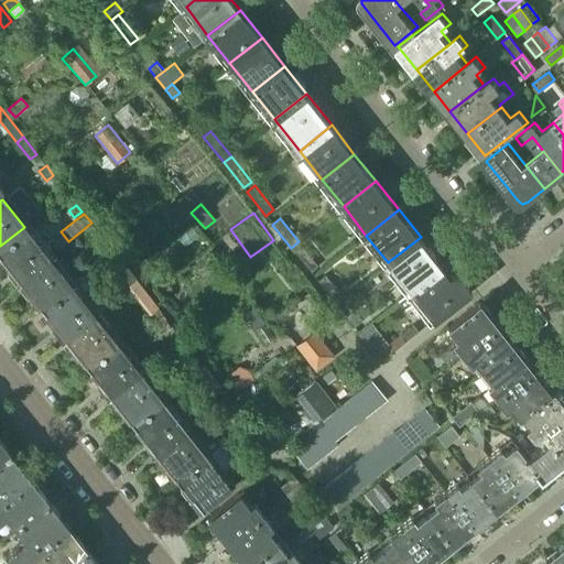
[(0,246),(0,256),(19,279),(47,257),(24,227),(0,246)]
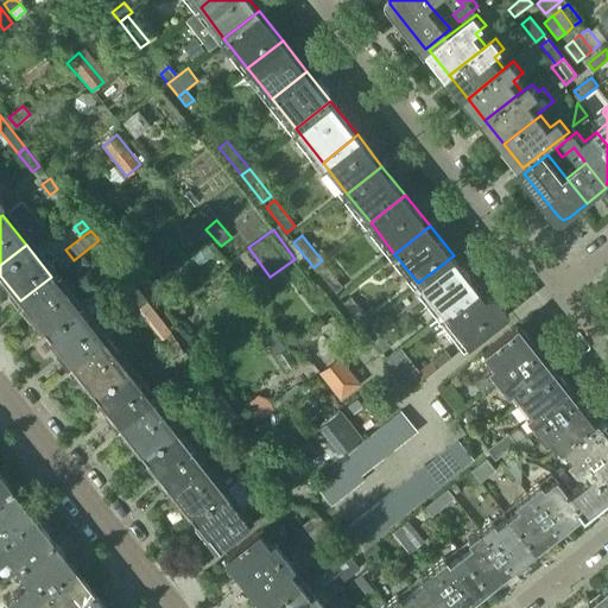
[(418,283),(442,312),(476,285),(454,255),(418,283)]
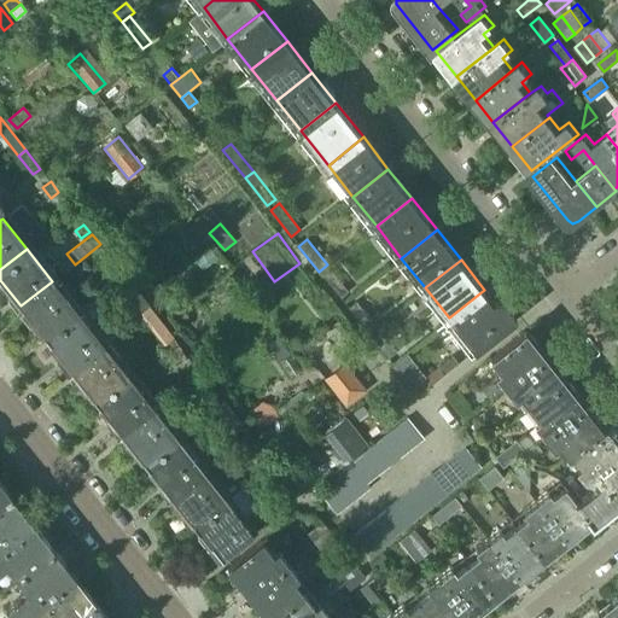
[(327,264),(319,272),(339,297),(348,291),(327,264)]
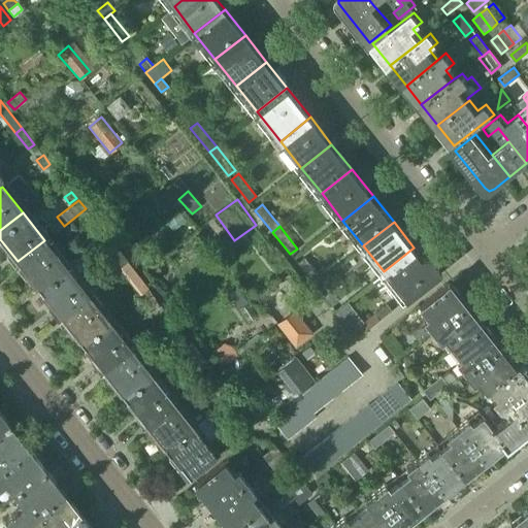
[(108,236),(100,242),(116,261),(124,255),(108,236)]
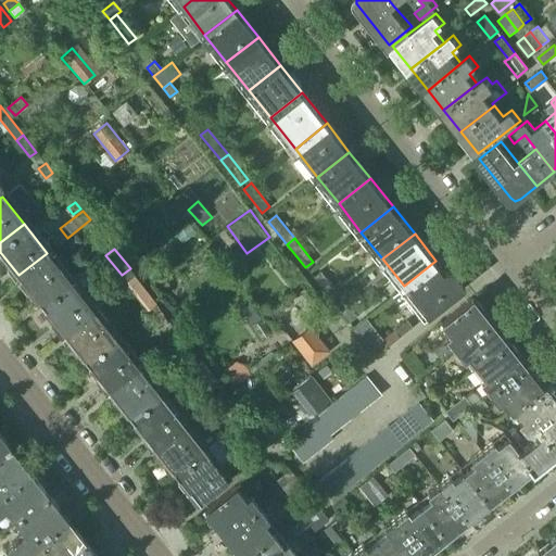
[(19,275),(40,304),(70,281),(47,253),(19,275)]
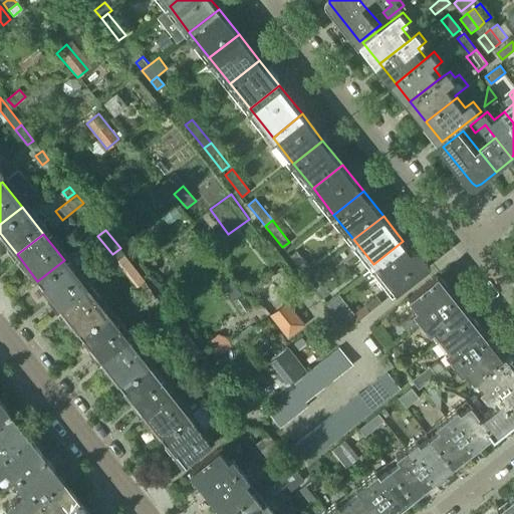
[(429,263),(421,253),(420,251),(419,250),(417,249),(416,249),(414,248),(413,248),(411,248),(409,249),(403,241),(373,264),(361,274),(367,282),(379,273),(394,290),(429,263)]
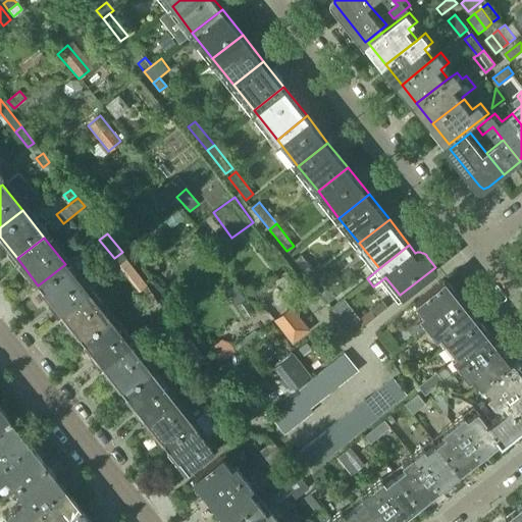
[(311,281),(318,275),(301,254),(294,260),(311,281)]
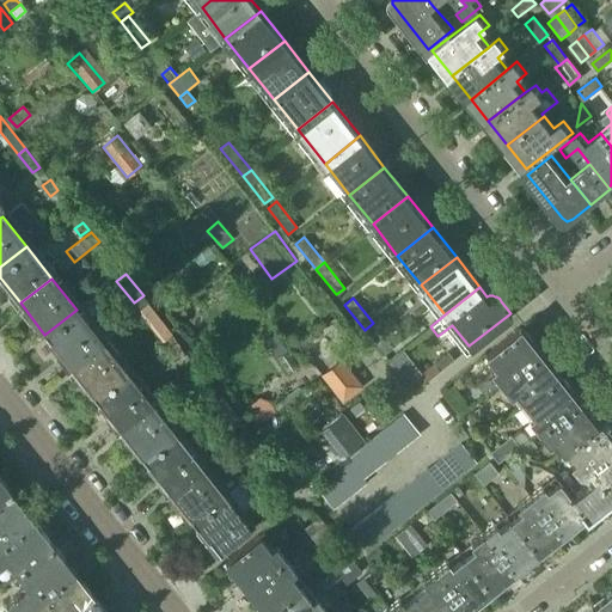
[(147,303),(138,310),(163,341),(171,334),(147,303)]
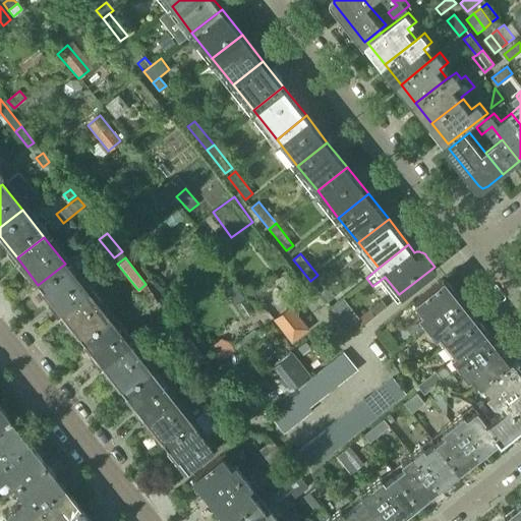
[(38,285),(59,311),(85,290),(65,264),(38,285)]
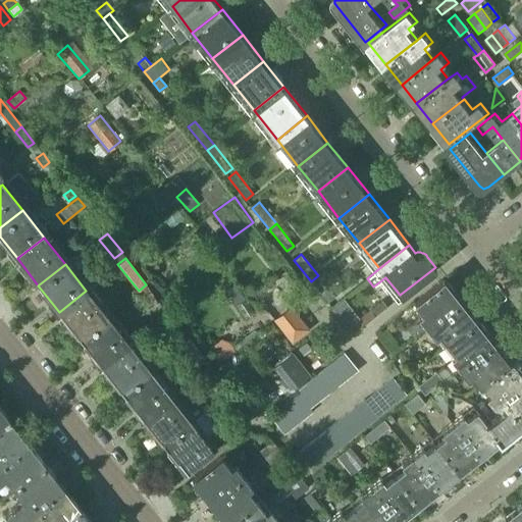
[(318,275),(311,281),(327,303),(334,298),(318,275)]
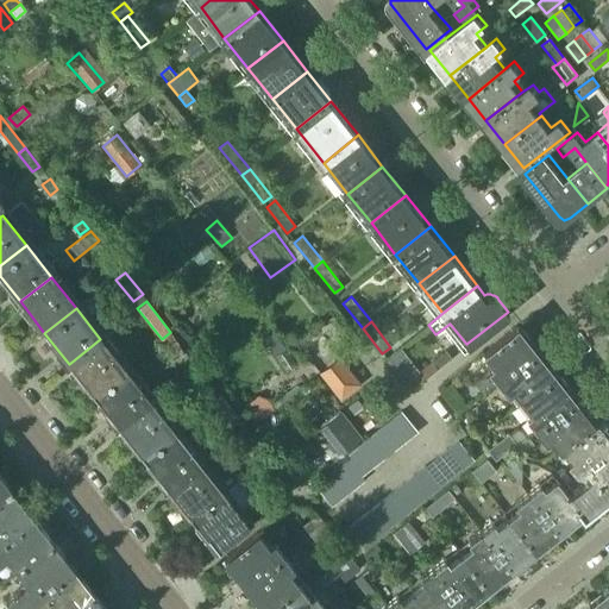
[(482,393),(497,381),(537,350),(518,326),(482,353),(493,364),(472,381),(482,393)]
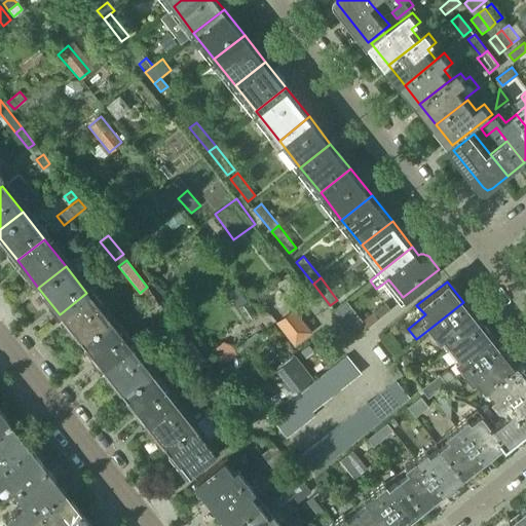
[(148,287),(140,293),(153,309),(161,303),(148,287)]
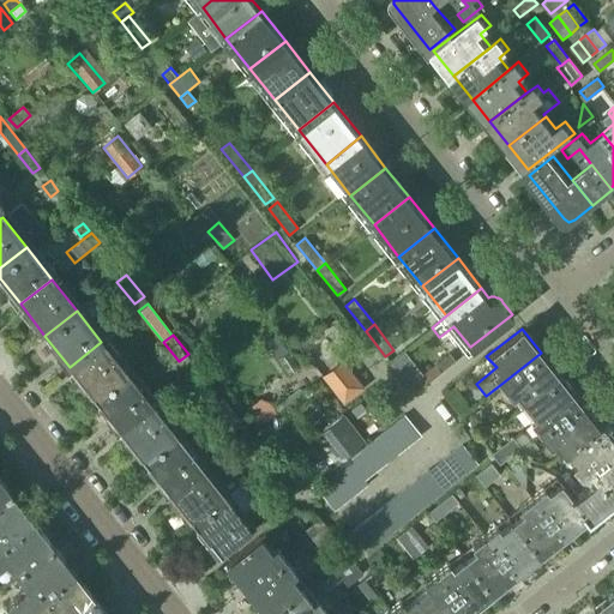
[(276,357),(288,349),(277,336),(266,344),(276,357)]
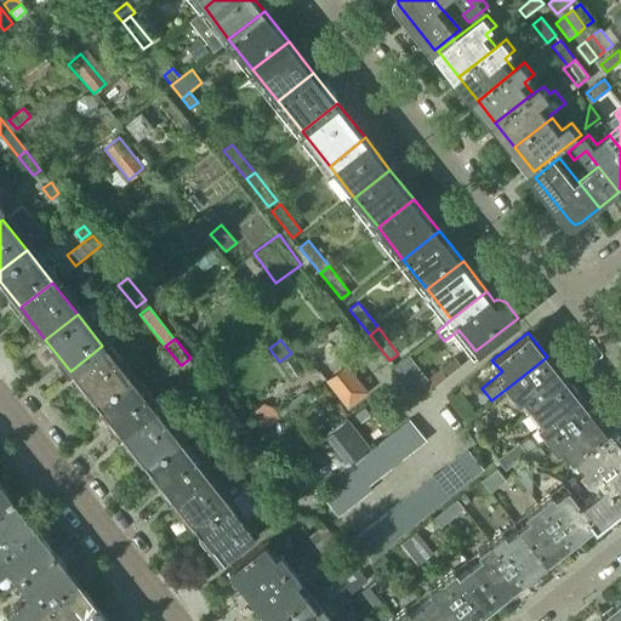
[(70,371),(95,402),(126,377),(102,346),(70,371)]
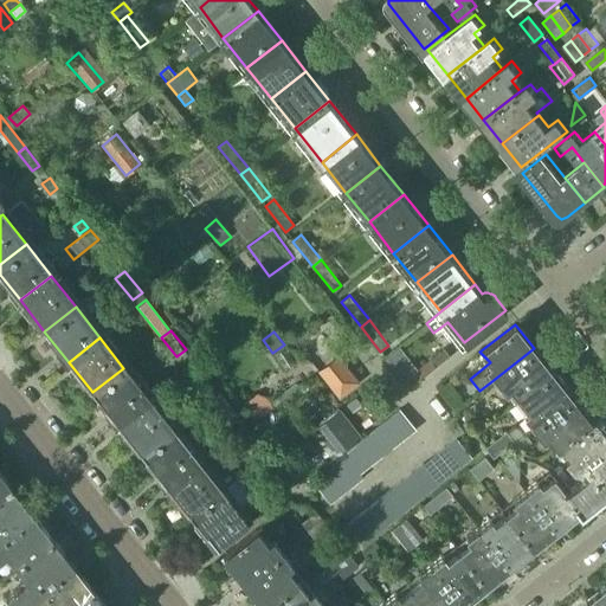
[(399,347),(386,358),(392,365),(405,354),(399,347)]
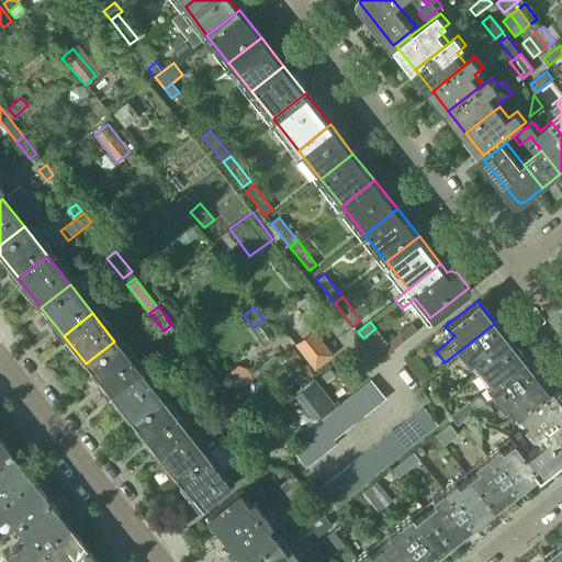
[(380,348),(385,355),(416,329),(411,323),(380,348)]
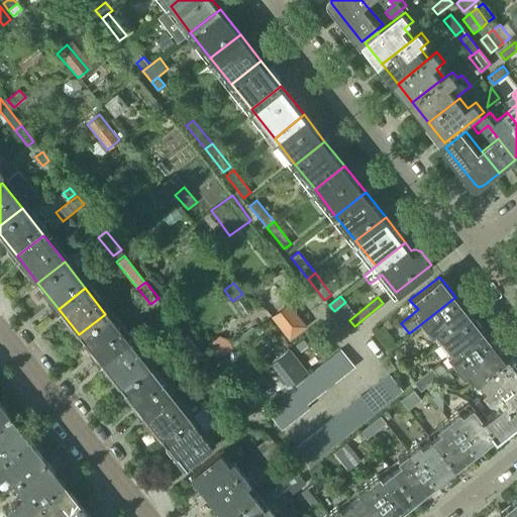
[(472,317),(455,297),(422,323),(430,334),(434,331),(441,340),(472,317)]
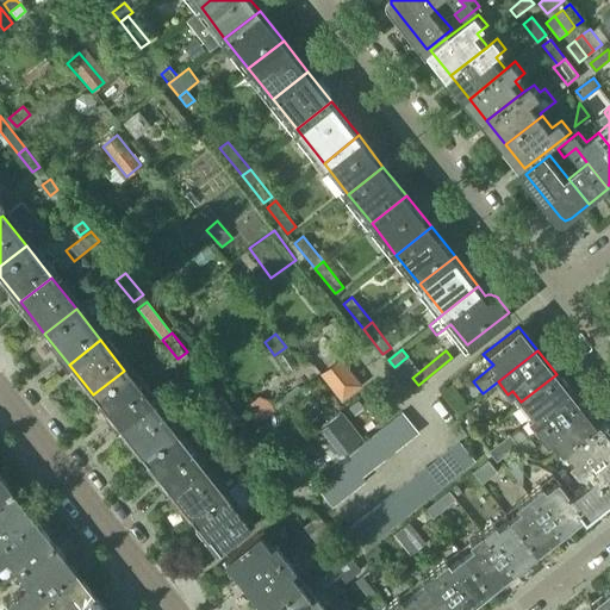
[(361,384),(340,356),(321,372),(342,399),(361,384)]
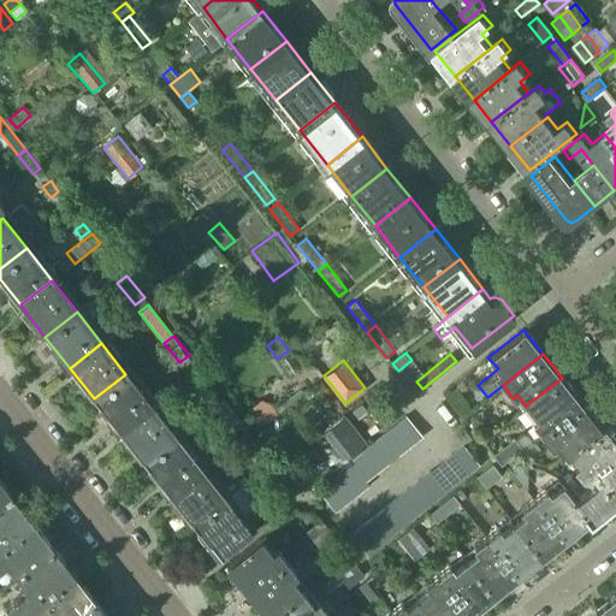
[(94,398),(119,430),(150,406),(125,374),(94,398)]
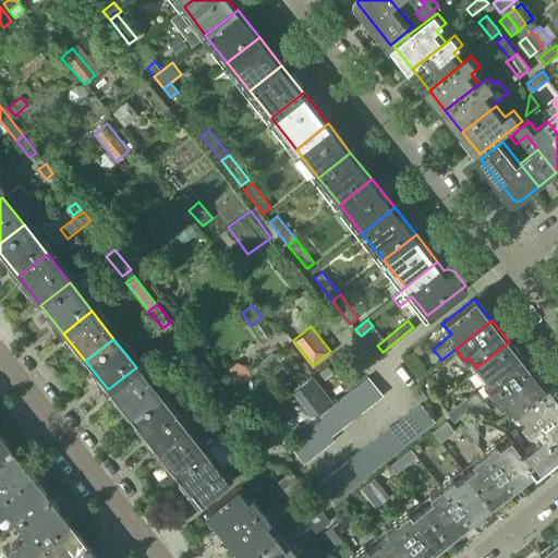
[(526,364),(509,342),(476,367),(485,378),(481,381),(490,392),(526,364)]
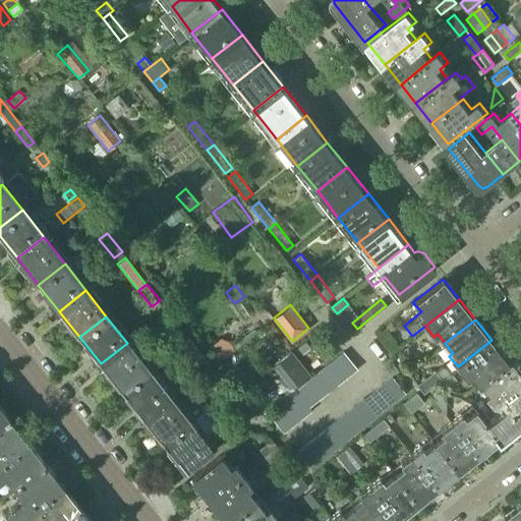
[(188,338),(175,322),(168,327),(180,344),(188,338)]
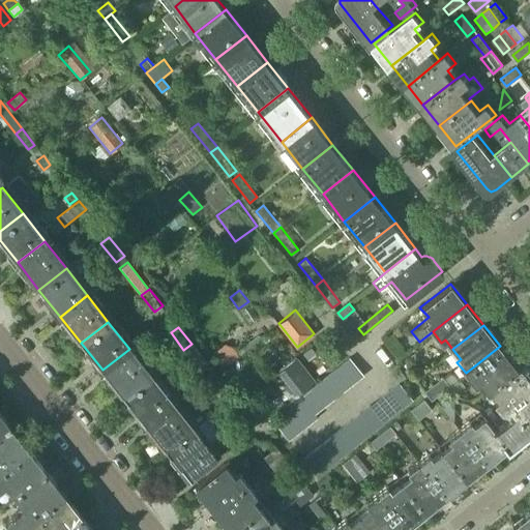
[(238,356),(262,339),(259,334),(235,352),(238,356)]
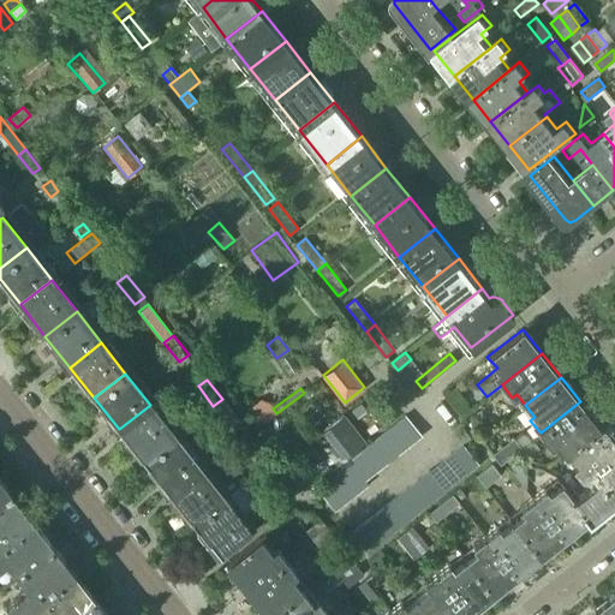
[(199,416),(212,406),(202,394),(196,399),(195,410),(199,416)]
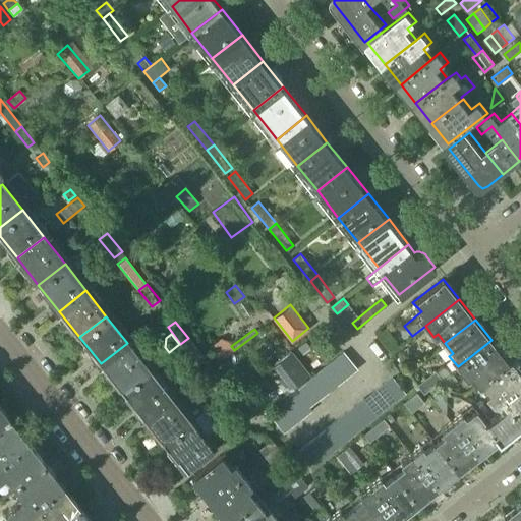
[(101,363),(121,390),(148,368),(134,351),(143,344),(136,336),(127,343),(101,363)]
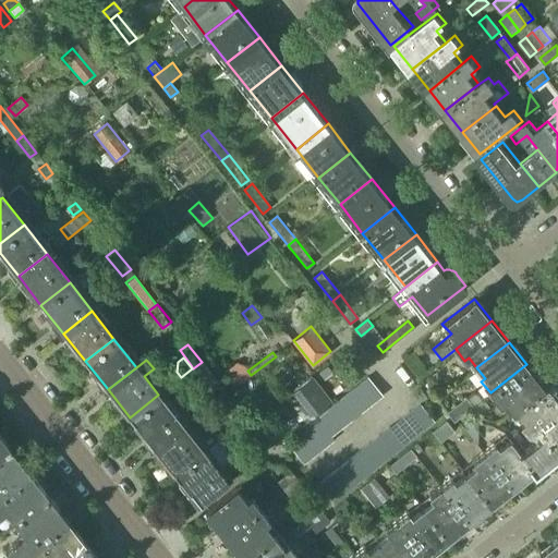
[(251,376),(244,366),(235,363),(225,372),(237,387),(251,376)]
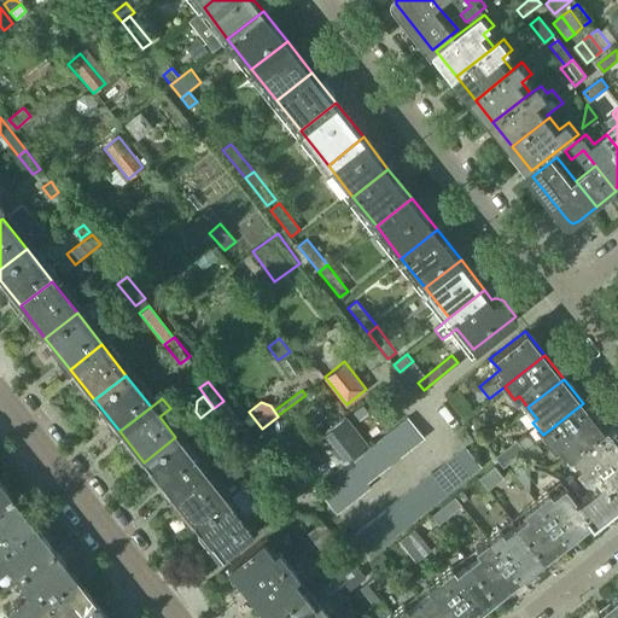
[(567,456),(571,453),(602,429),(583,403),(543,435),(553,448),(558,443),(567,456)]
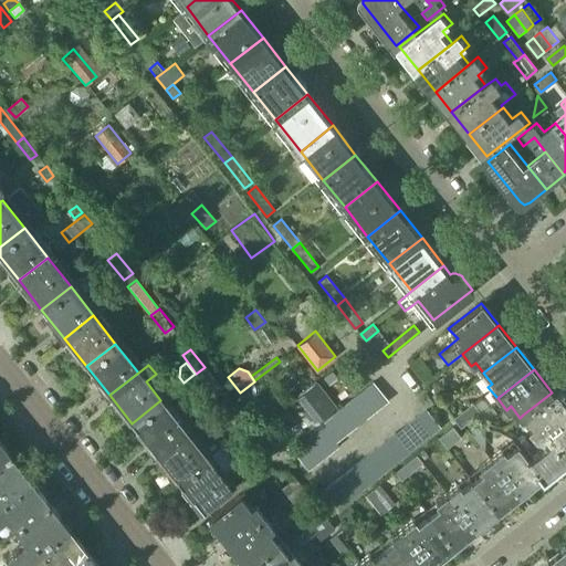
[(227,395),(209,373),(201,379),(219,401),(227,395)]
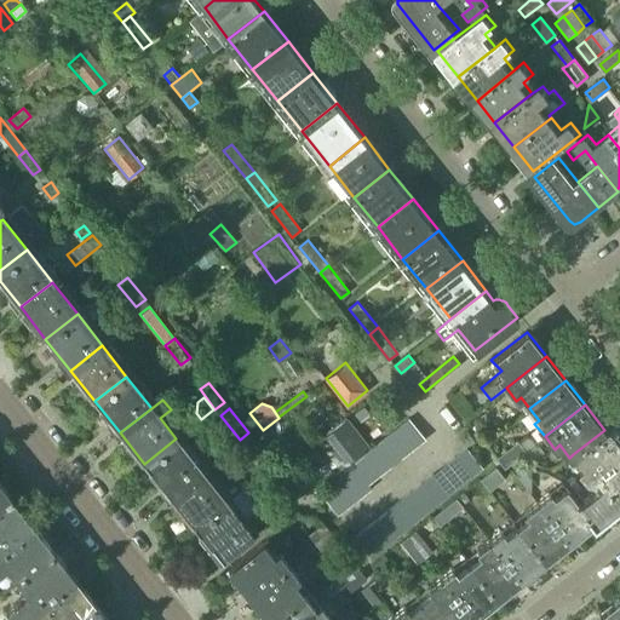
[(407,417),(396,426),(413,448),(424,438),(407,417)]
